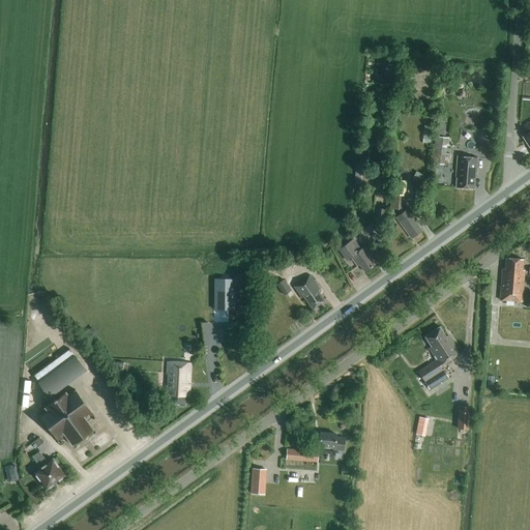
[(434,120),(435,109),(427,108),(425,119),(434,120)]
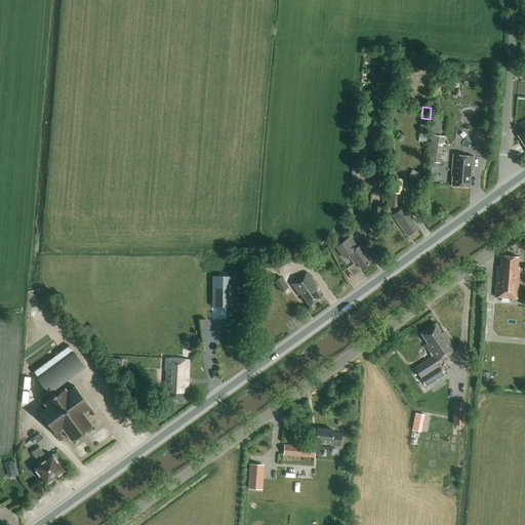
[(427,125),(419,125),(418,142),(426,143),(427,125)]
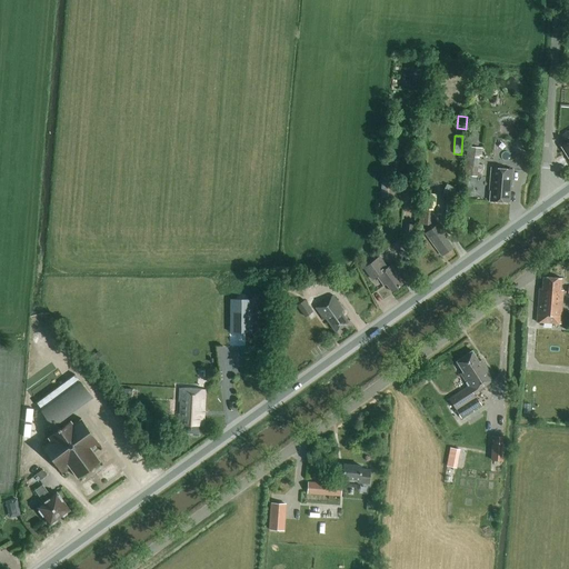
[(479,156),(481,157),(481,149),(467,147),(465,176),(476,177),(479,156)]
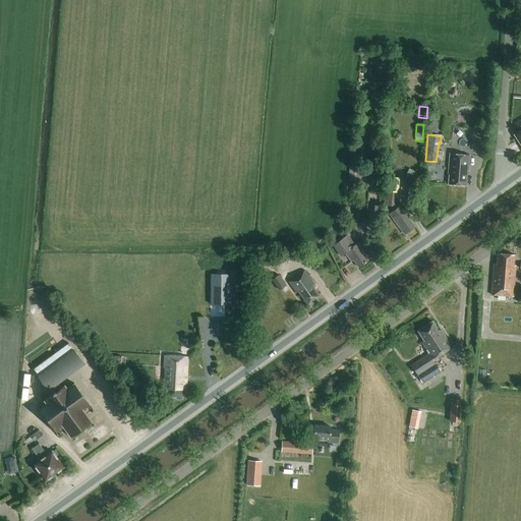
[(450,154),(448,175),(449,175),(448,184),(466,186),(467,170),(468,171),(469,156),(450,154)]
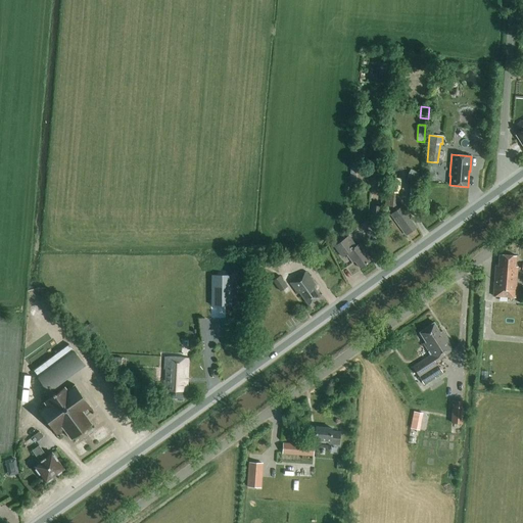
[(357,187),(359,163),(352,163),(352,167),(350,167),(349,192),(355,192),(357,187)]
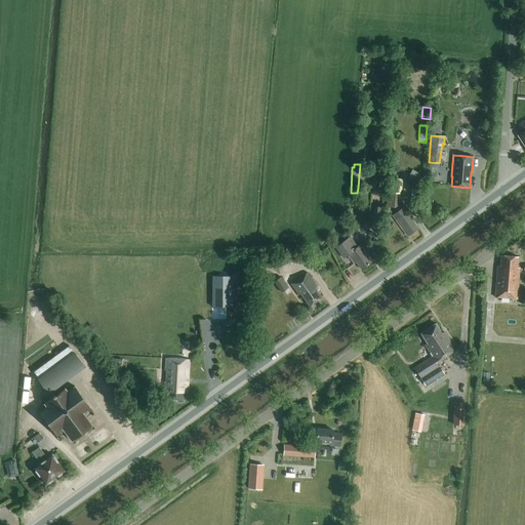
[(411,170),(408,177),(417,182),(421,174),(411,170)]
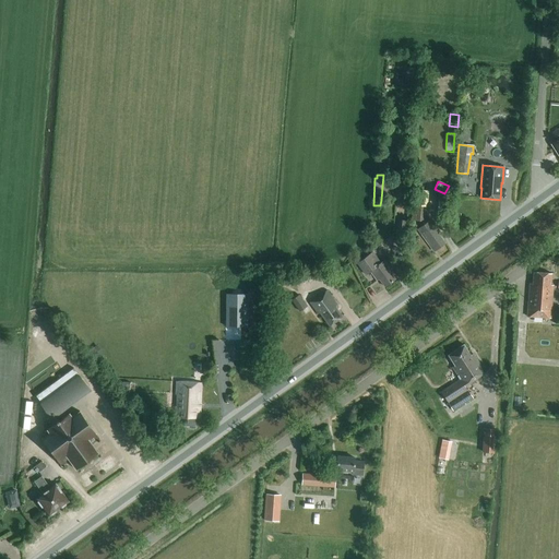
[(428,191),(415,190),(412,221),(423,222),(425,206),(426,206),(428,191)]
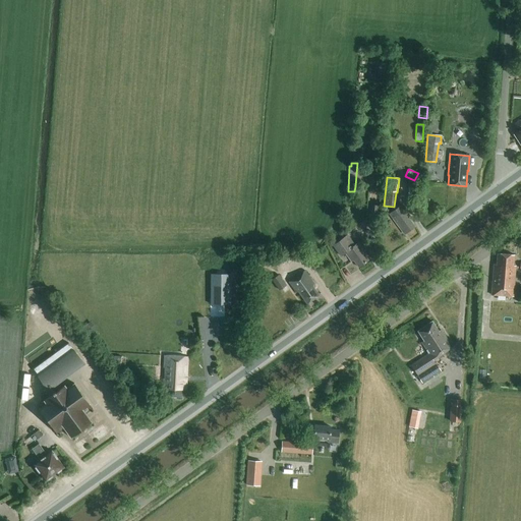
[(369,223),(377,223),(379,206),(370,206),(369,223)]
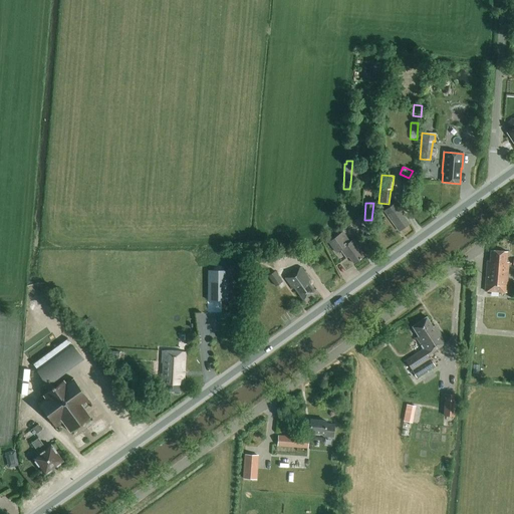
[(397,203),(387,210),(383,212),(395,227),(397,226),(401,231),(410,224),(403,216),(405,214),(397,203)]
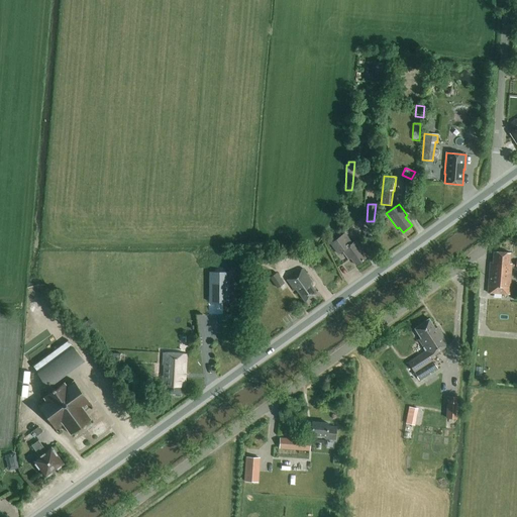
[(345,233),(342,235),(330,244),(338,254),(342,251),(348,261),(350,259),(355,266),(367,257),(355,241),(352,243),(345,233)]
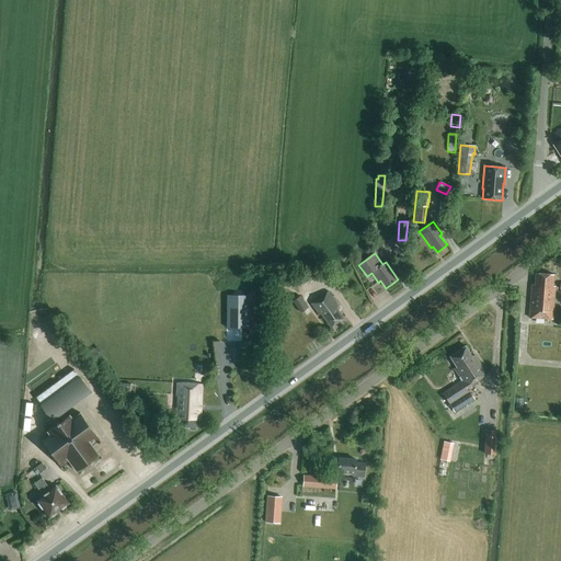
[(535,273),(534,285),(531,285),(529,318),(552,320),(556,287),(552,287),(553,275),(535,273)]
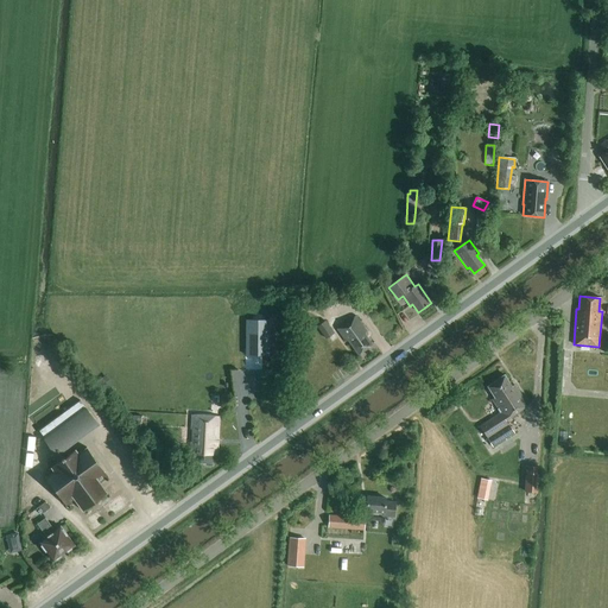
[(308,309),(322,310),(323,297),(308,297),(308,309)]
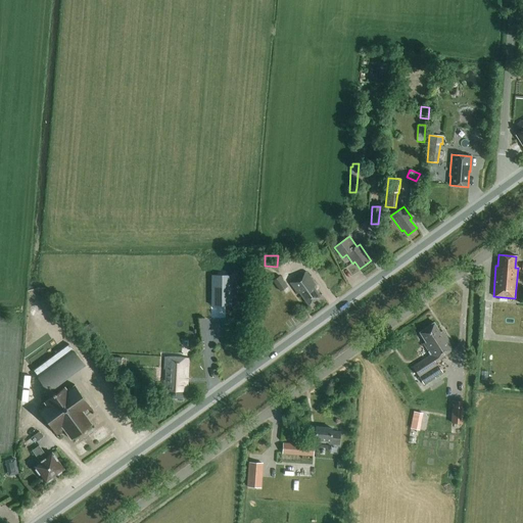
[(299,293),(307,305),(321,296),(314,287),(316,285),(305,272),(289,283),(297,294),(299,293)]
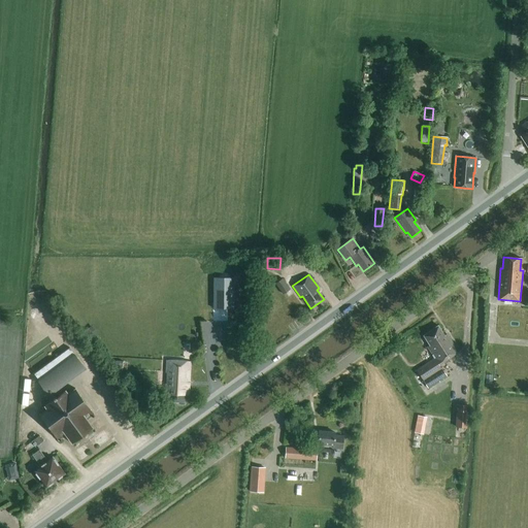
[(213,278),(212,309),(233,309),(234,278),(213,278)]
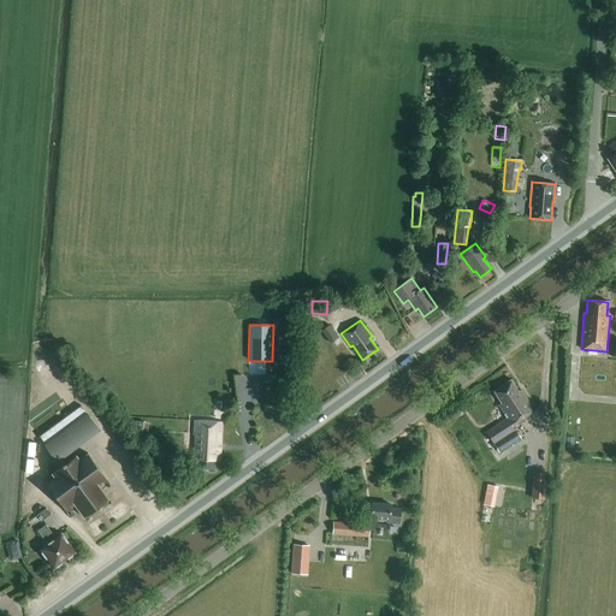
[(338,337),(330,326),(321,331),(330,343),(338,337)]
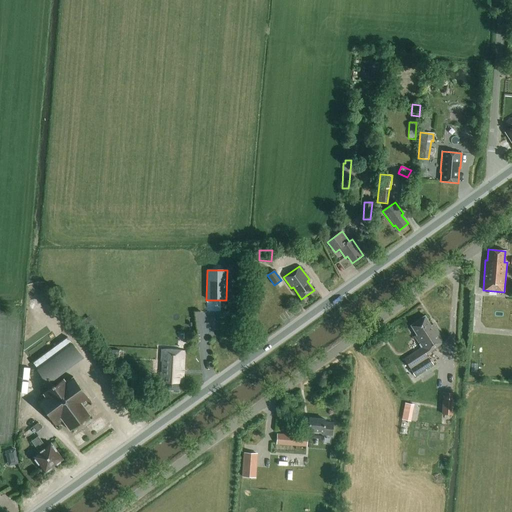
[(95,324),(88,316),(80,324),(87,332),(95,324)]
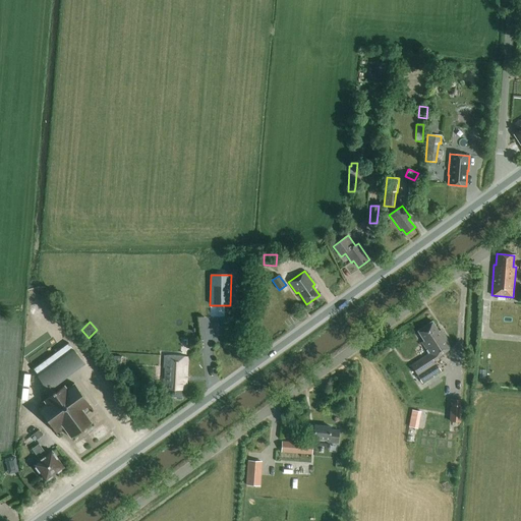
[(440,371),(435,364),(432,361),(453,348),(441,330),(439,332),(431,323),(418,332),(424,342),(421,343),(428,354),(411,365),(414,369),(422,383),(440,371)]
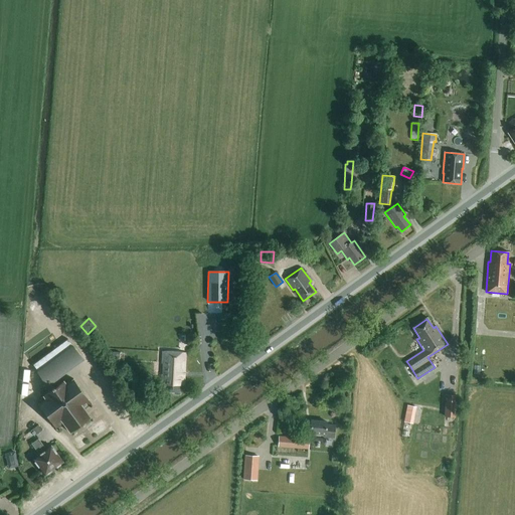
[(66,385),(63,381),(59,384),(54,377),(80,358),(67,340),(33,365),(38,372),(38,373),(45,382),(41,385),(47,393),(43,396),(46,399),(39,405),(56,430),(64,424),(70,433),(90,418),(83,409),(92,404),(73,379),(66,385)]
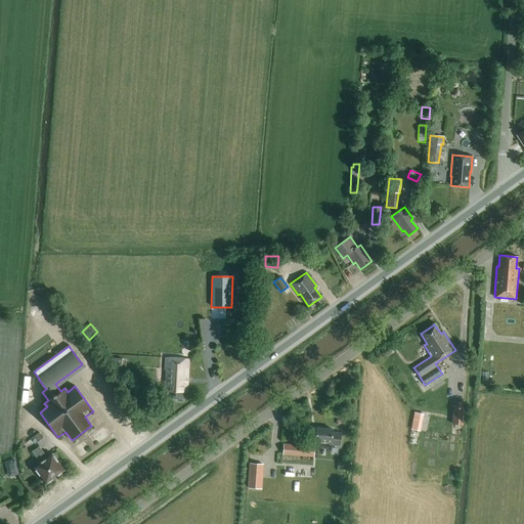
[(117,365),(125,366),(126,358),(118,357),(117,365)]
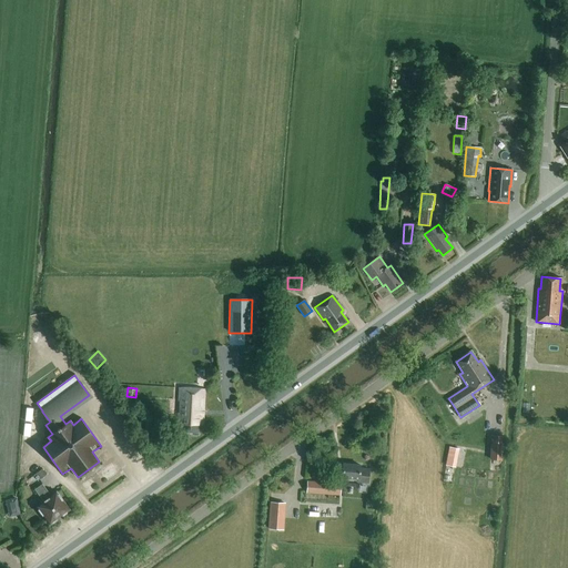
[(205,389),(179,388),(178,429),(180,429),(180,435),(199,436),(199,426),(202,426),(203,426),(205,391),(205,389)]
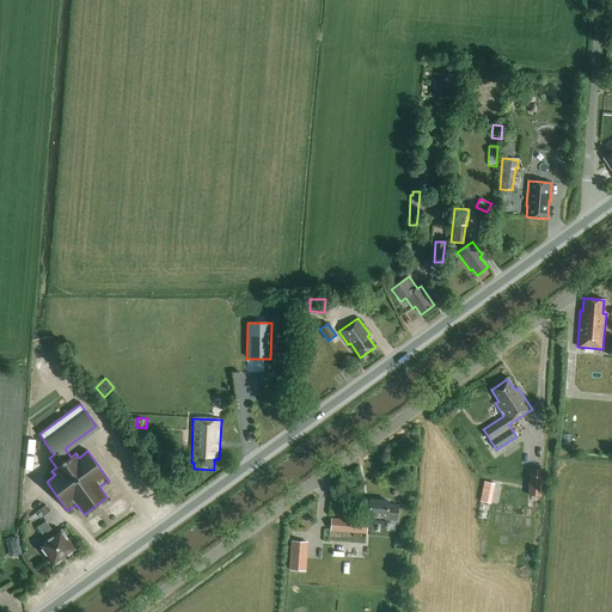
[(481,500),(491,502),(495,483),(484,481),(481,500)]
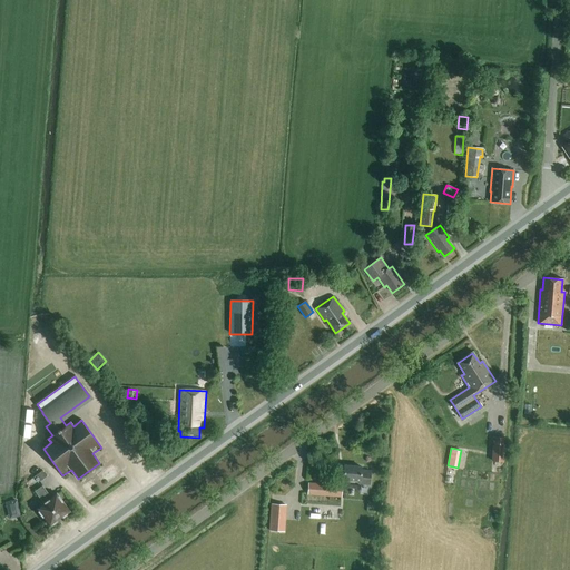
[(504,450),(492,450),(491,462),(503,462),(504,450)]
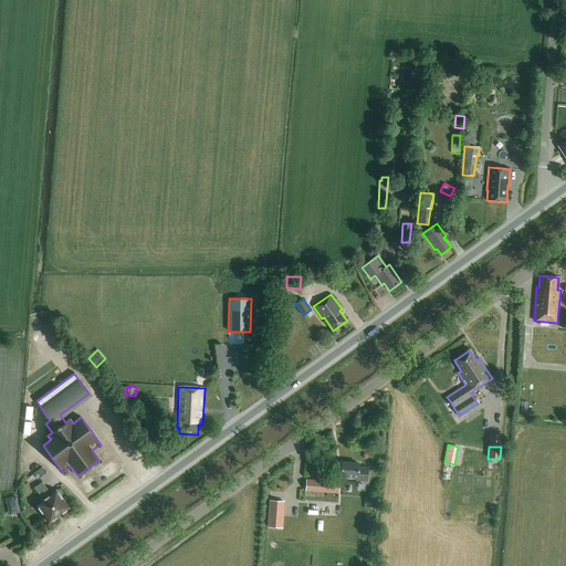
[(358,468),(359,464),(342,462),(341,477),(357,478),(357,481),(367,482),(368,469),(358,468)]
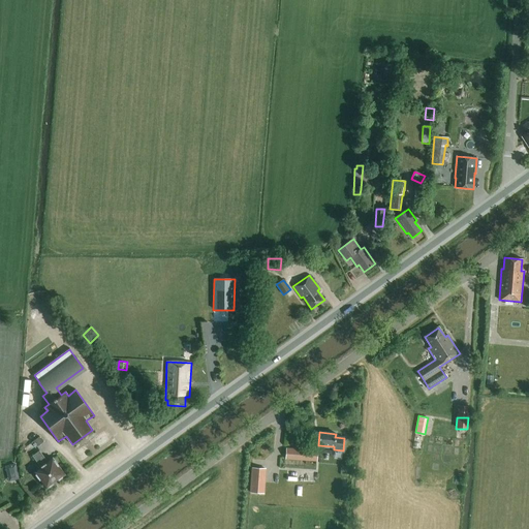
[(43,442),(39,436),(33,441),(37,447),(43,442)]
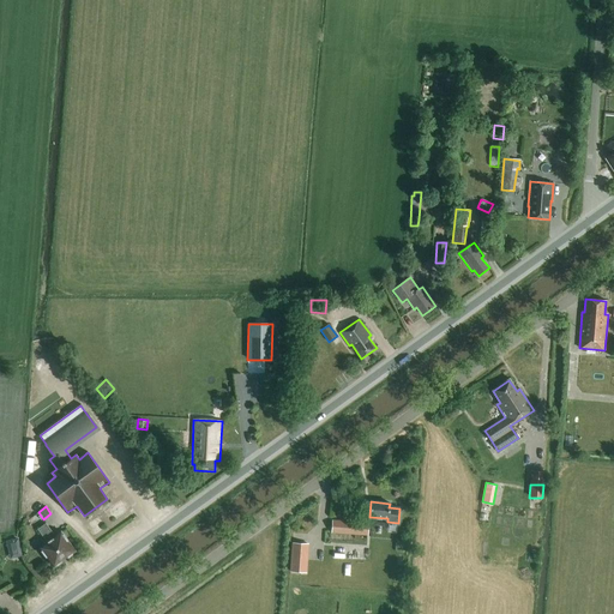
[(368,524),(332,521),(331,533),(368,536),(368,524)]
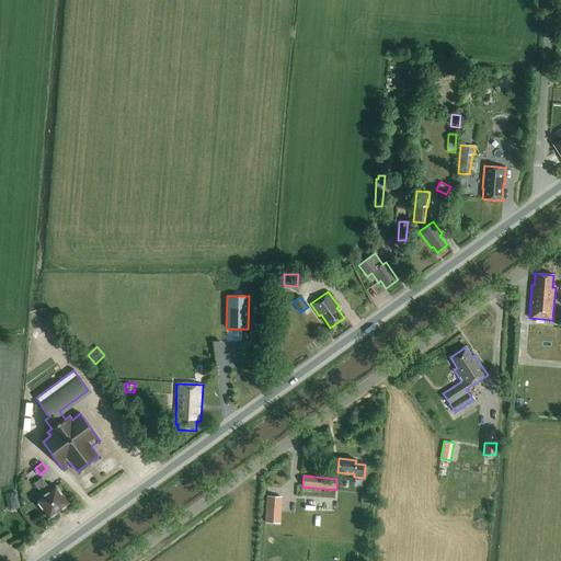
[(43,495),(36,501),(48,518),(68,503),(55,487),(50,491),(42,479),(34,483),(43,495)]
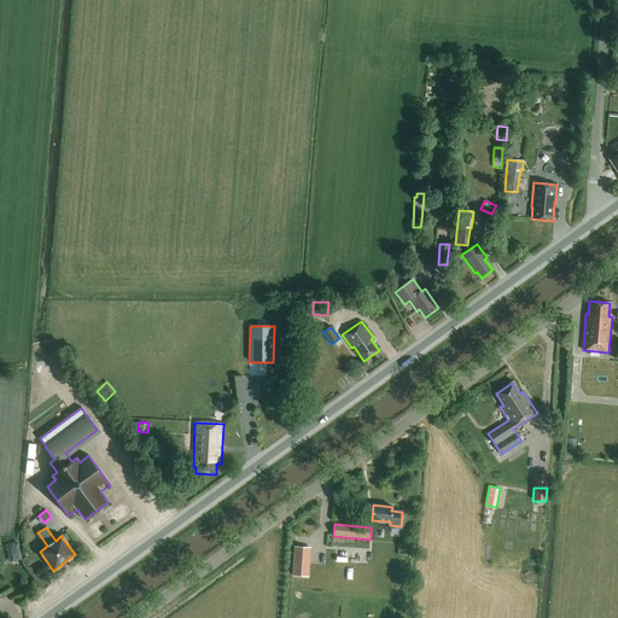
[(9,544),(12,557),(21,554),(18,542),(9,544)]
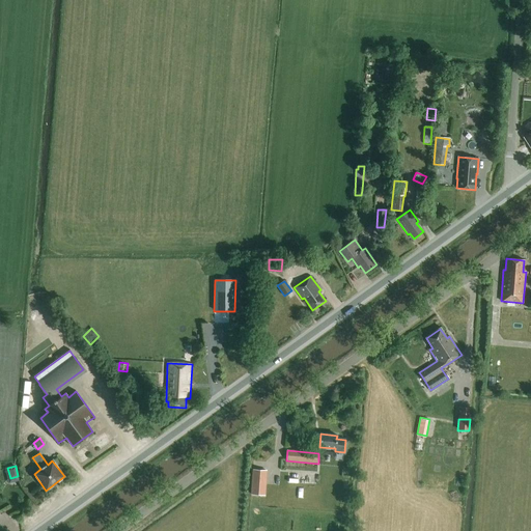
[(254,494),(270,494),(270,469),(254,468),(254,494)]
